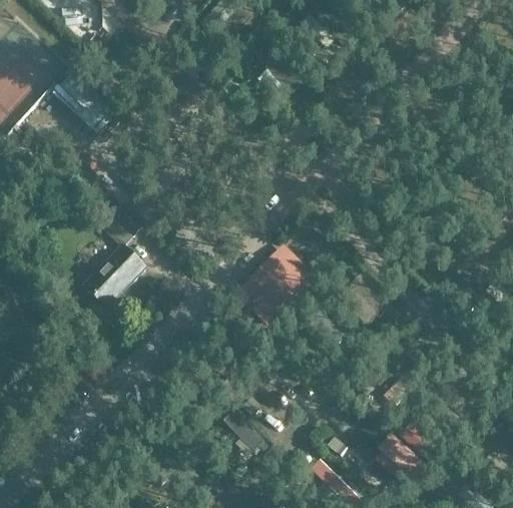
[(220,0),(200,22),(213,34),(244,1),(243,0),(220,0)]
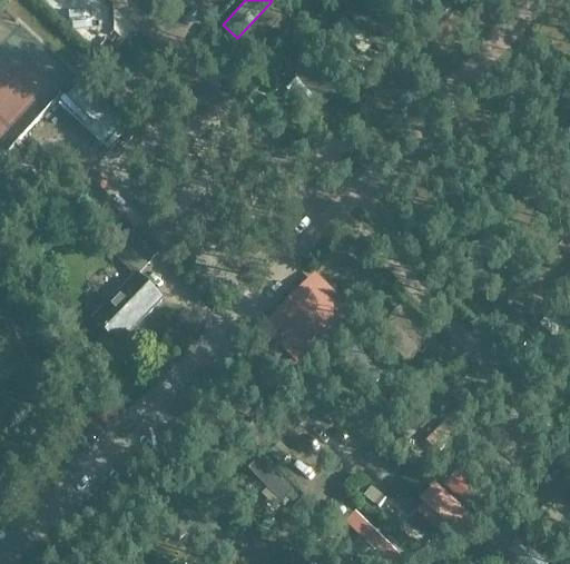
[(382,48),(392,37),(352,0),(350,0),(342,9),(382,48)]
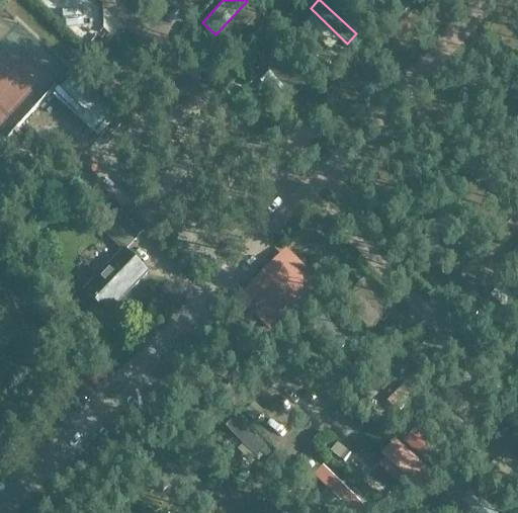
[(287,37),(282,32),(276,39),(281,45),(287,37)]
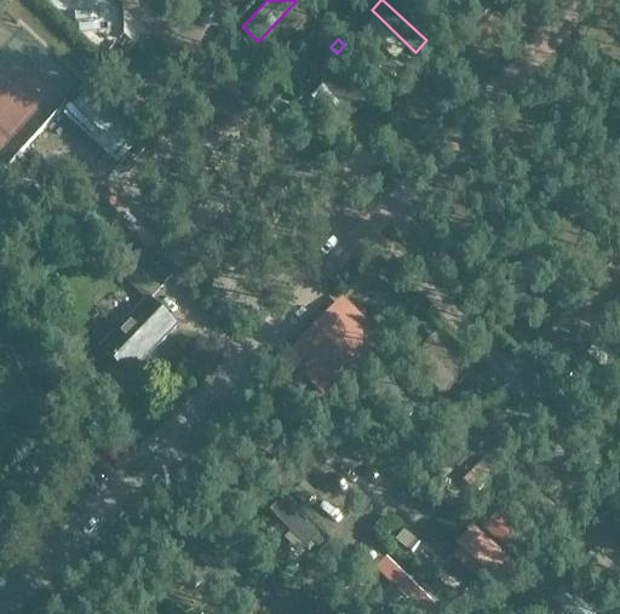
[(323,81),(310,93),(331,114),(343,103),(352,112),(365,99),(333,66),(327,59),(314,72),(321,79),(323,81)]
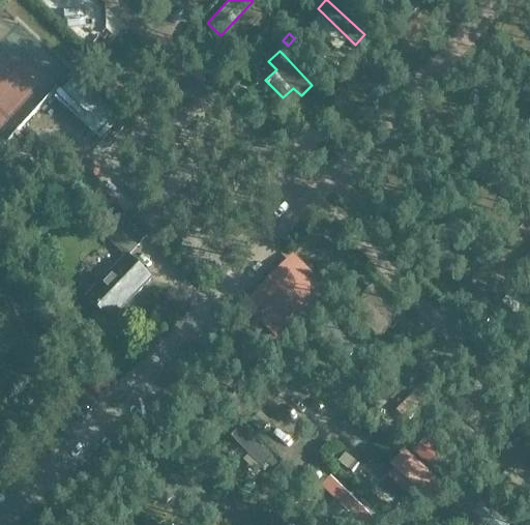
[(0,132),(22,118),(12,103),(31,92),(11,60),(0,66),(0,132)]
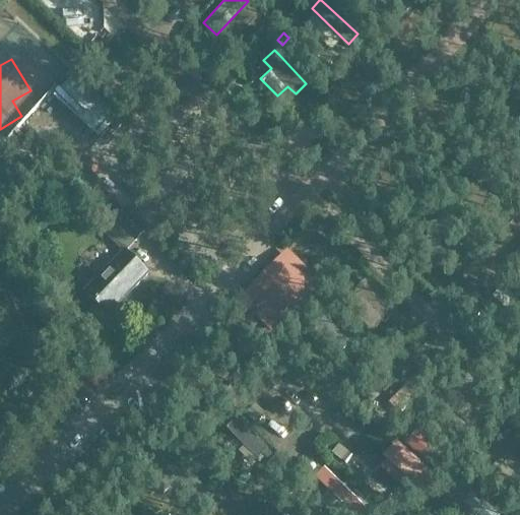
[(202,68),(211,77),(217,71),(208,62),(202,68)]
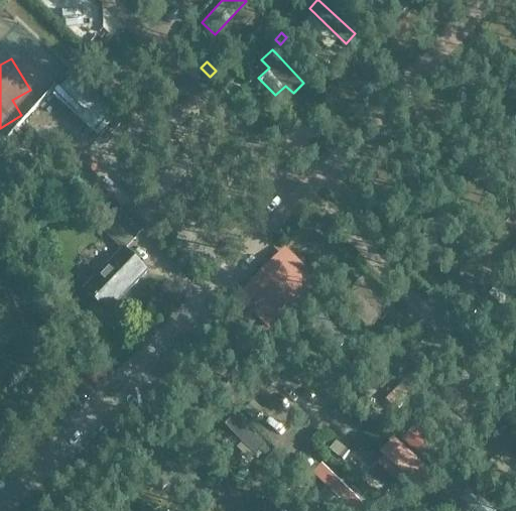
[(240,74),(247,81),(251,78),(251,72),(247,68),(240,74)]
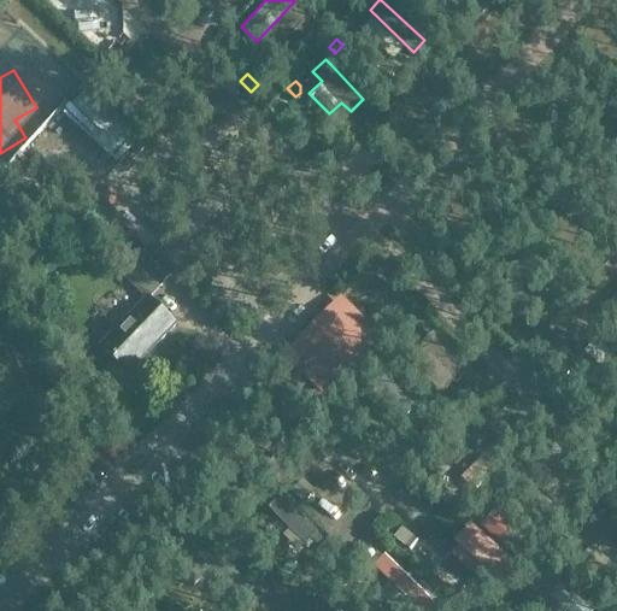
[(90,87),(64,111),(116,168),(142,145),(90,87)]
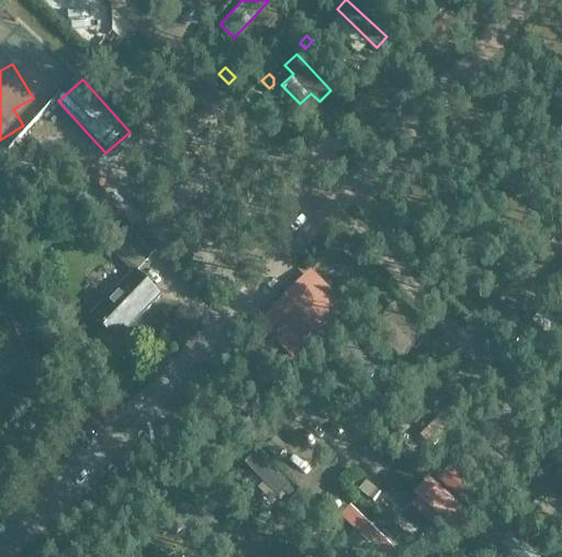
[(561,120),(552,123),(561,154),(561,120)]
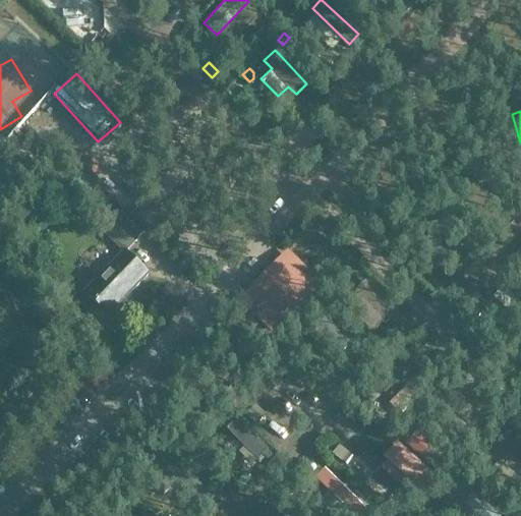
[(167,167),(172,161),(166,155),(161,161),(167,167)]
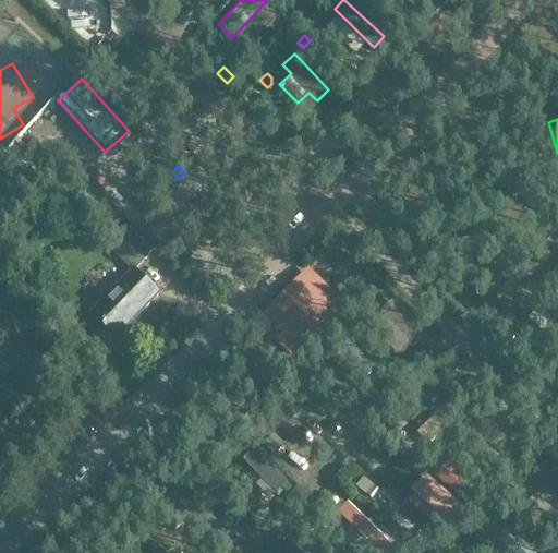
[(91,178),(73,197),(105,227),(123,207),(91,178)]
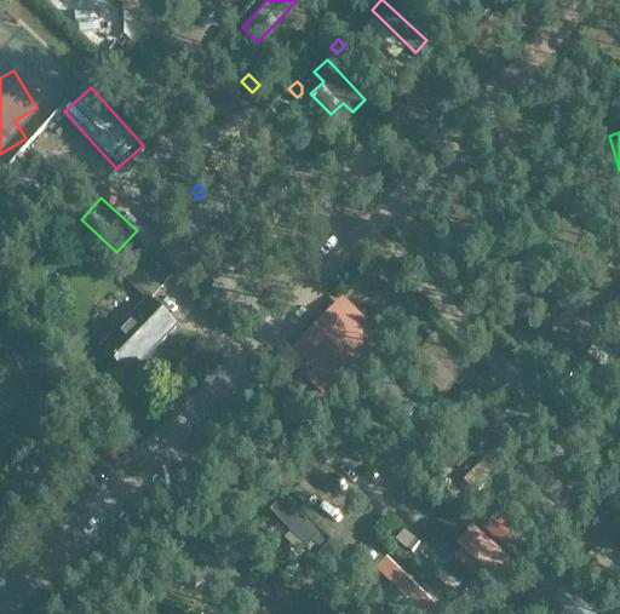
[(596,229),(604,227),(601,214),(592,218),(596,229)]
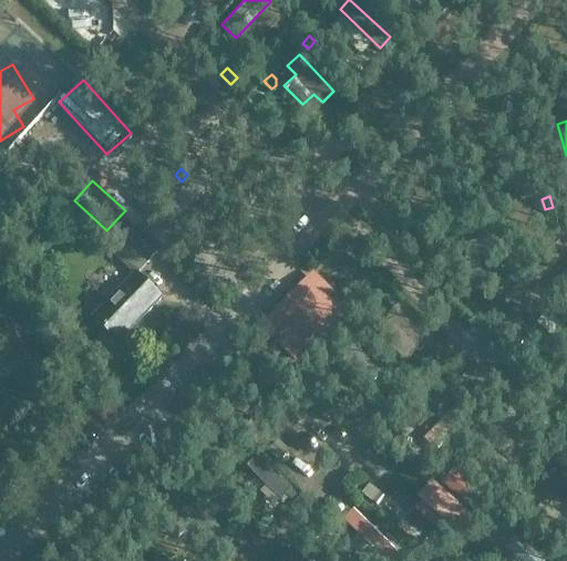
[(113,228),(145,259),(156,247),(124,217),(113,228)]
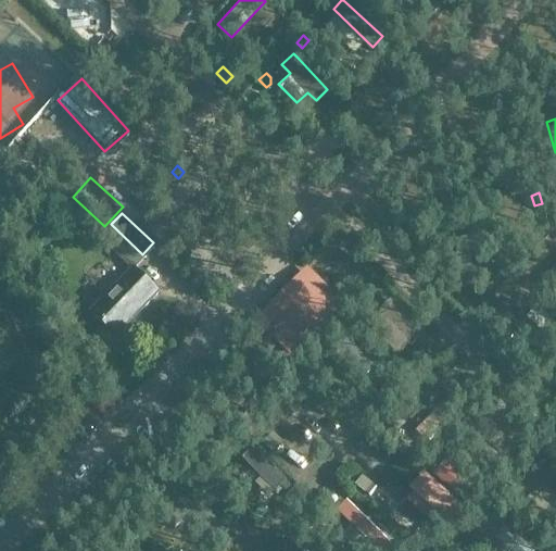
[(348,241),(339,252),(350,260),(357,250),(348,241)]
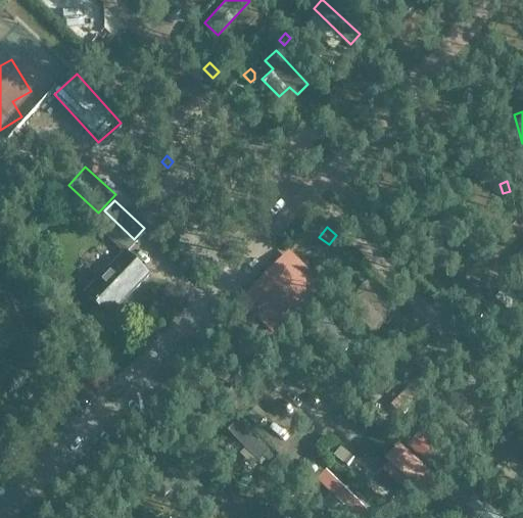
[(130,304),(122,296),(131,285),(133,287),(147,271),(126,250),(124,248),(85,290),(98,302),(91,310),(109,327),(130,304)]
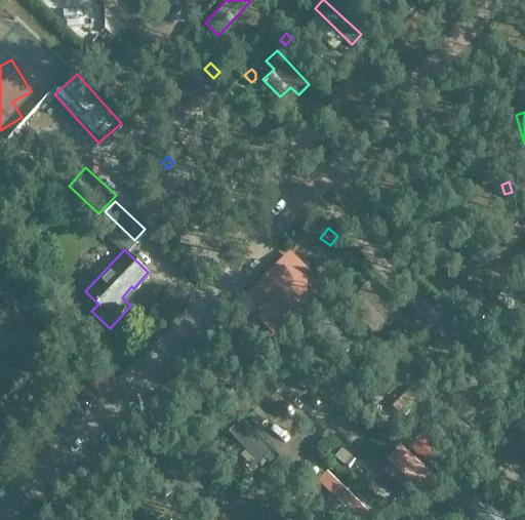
[(277,327),(320,283),(290,254),(278,268),(279,270),(280,274),(266,288),(261,287),(260,286),(247,300),(277,327)]
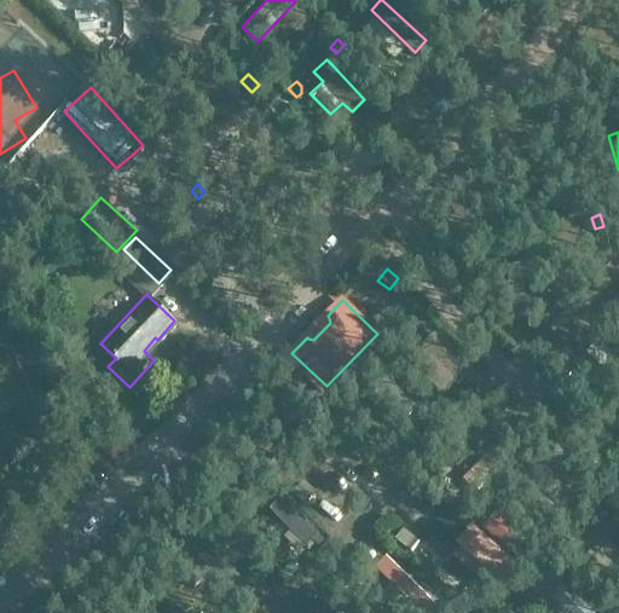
[(472,366),(435,330),(422,343),(458,381),(472,366)]
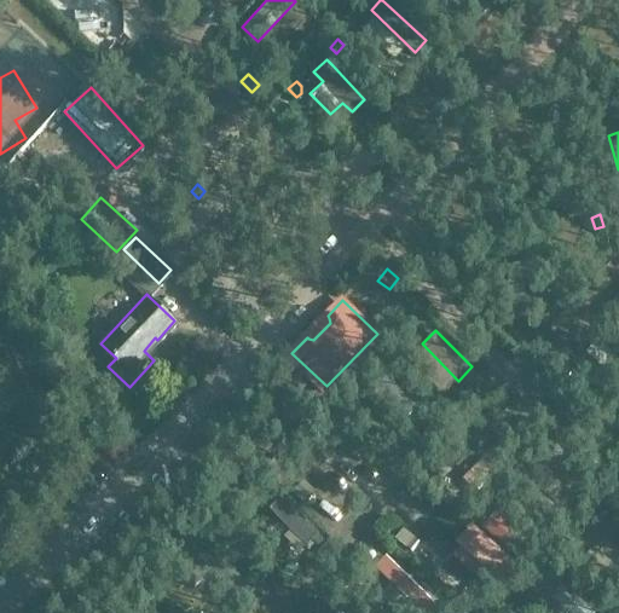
[(584,354),(608,364),(618,368),(618,352),(590,341),(584,354)]
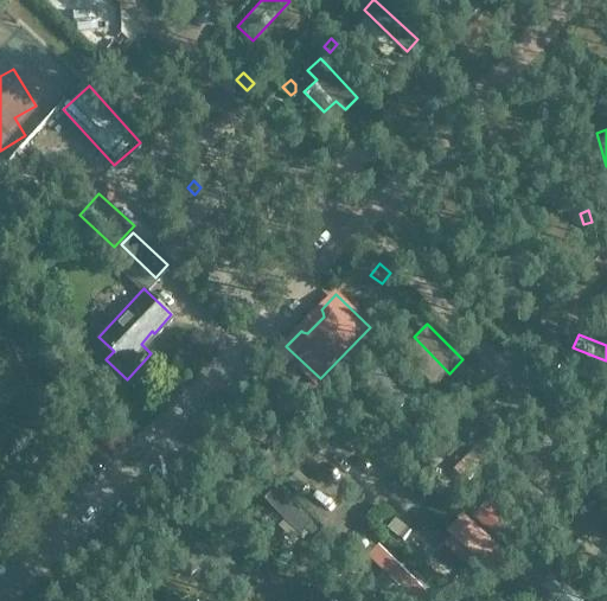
[(423,406),(413,394),(381,362),(366,375),(398,407),(408,398),(419,410),(423,406)]
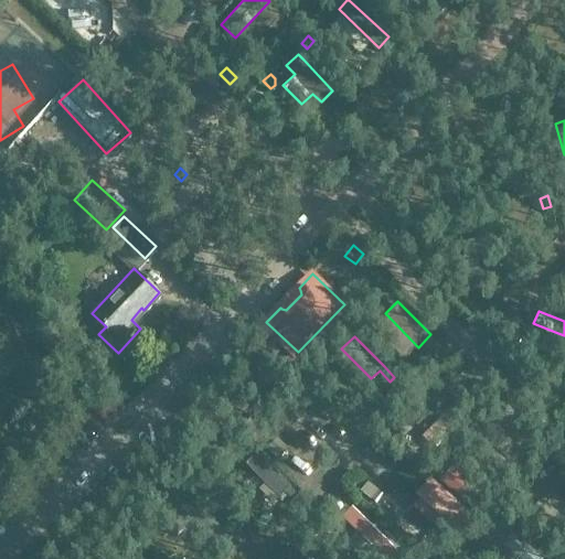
[(304,395),(294,405),(312,421),(323,432),(326,434),(336,425),(304,395)]
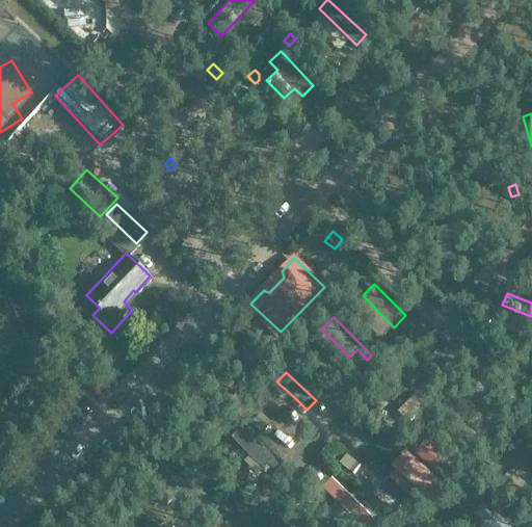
[(445,385),(433,373),(398,409),(408,420),(445,385)]
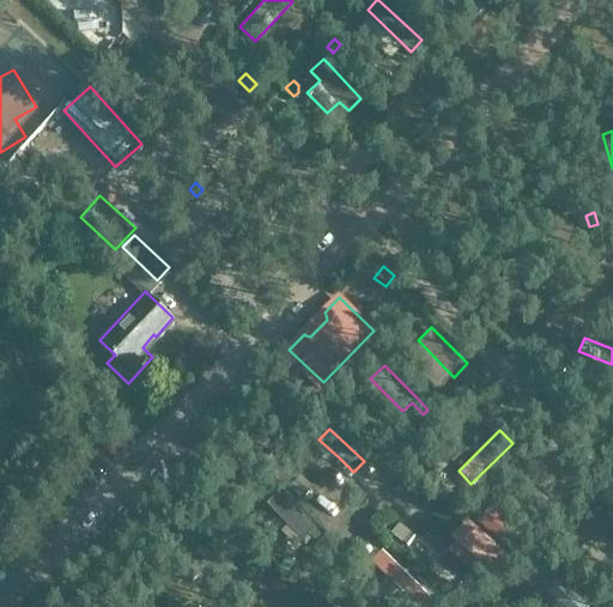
[(304,538),(317,524),(280,487),(267,501),(304,538)]
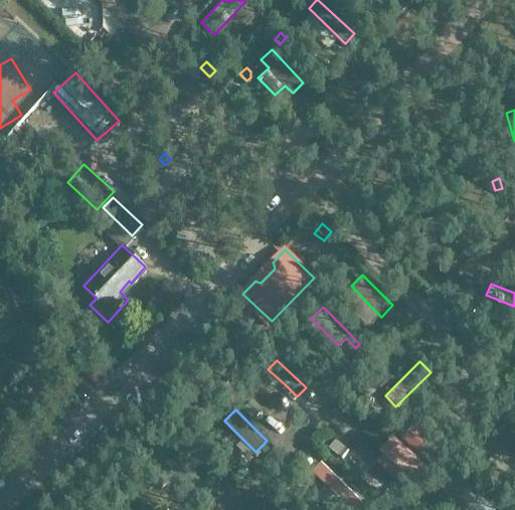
[(431,432),(437,426),(428,416),(422,422),(431,432)]
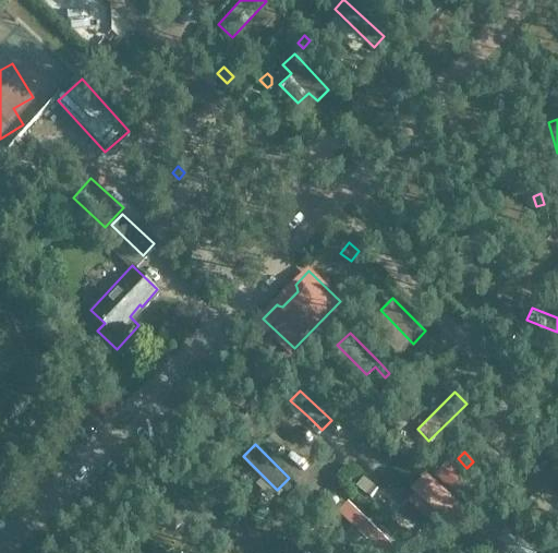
[(452,524),(465,508),(426,473),(413,488),(452,524)]
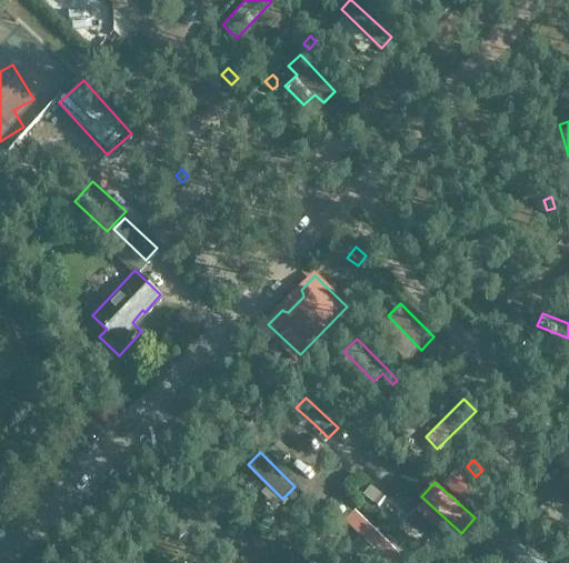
[(363,492),(377,503),(385,494),(371,483),(363,492)]
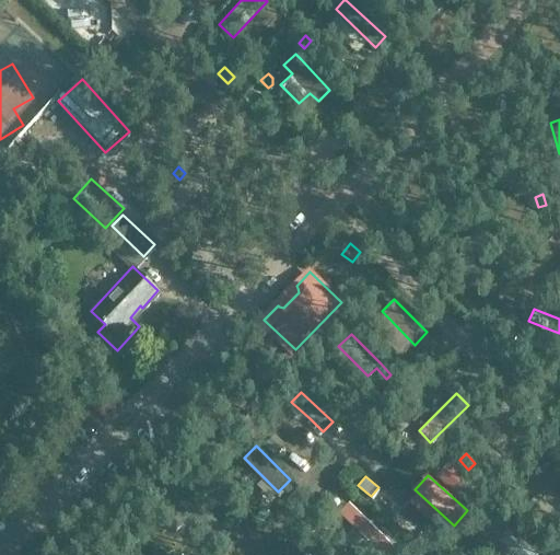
[(218,488),(211,495),(222,505),(228,498),(218,488)]
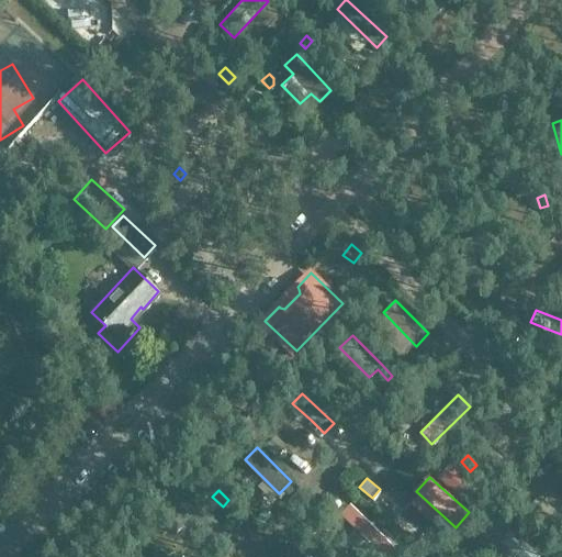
[(389,556),(398,548),(372,523),(375,520),(373,516),(369,520),(351,502),(341,513),(388,556),(389,556)]
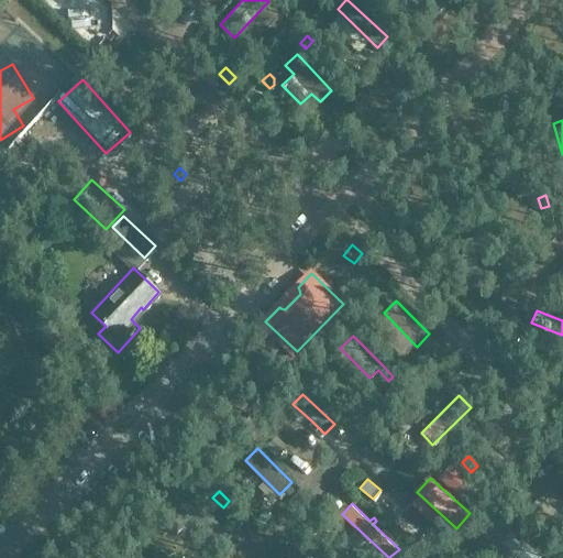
[(488,528),(518,555),(521,557),(538,557),(541,555),(497,514),(486,526),(488,528)]
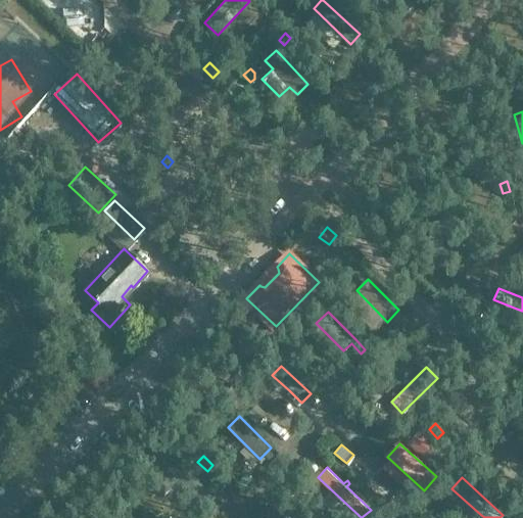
[(396,497),(382,505),(389,516),(402,508),(396,497)]
